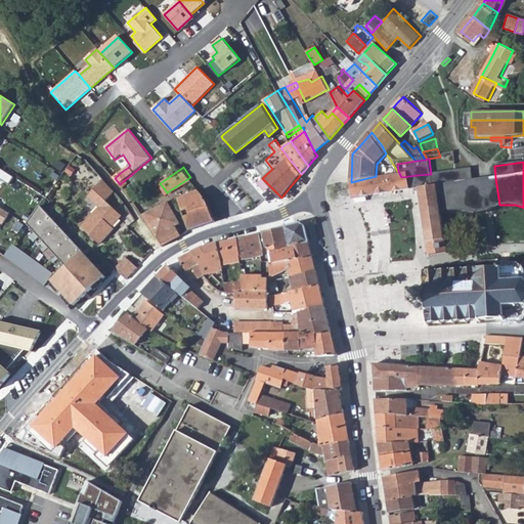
[(470,169),(435,174),(437,185),(437,187),(472,182),(470,169)]
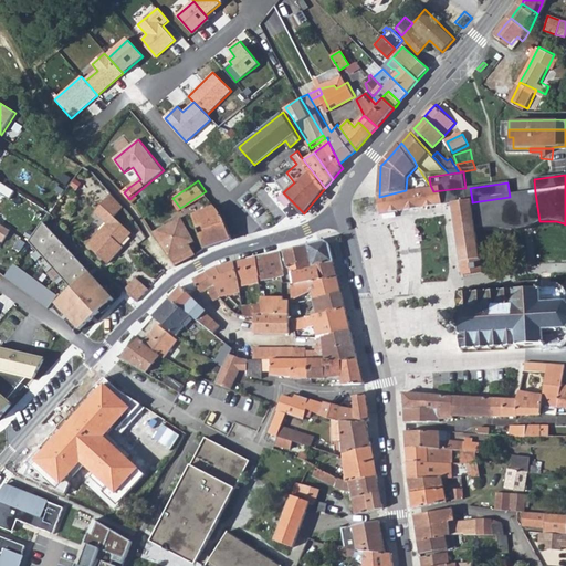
[(429,185),(379,197),(378,197),(379,213),(452,202),(451,189),(433,191),(430,185),(429,185)]
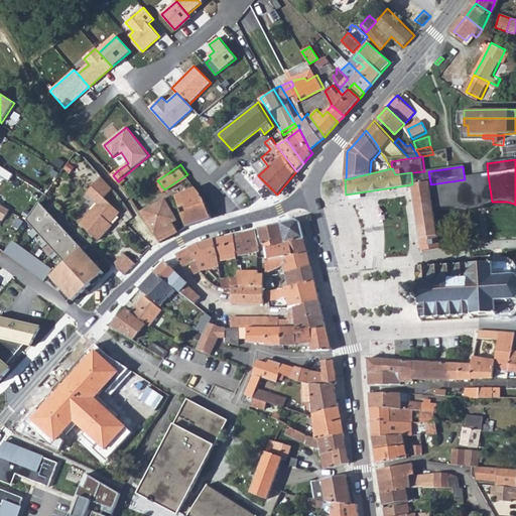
[(422,248),(439,246),(433,207),(430,184),(430,182),(428,171),(424,171),(411,172),(412,184),(422,248)]
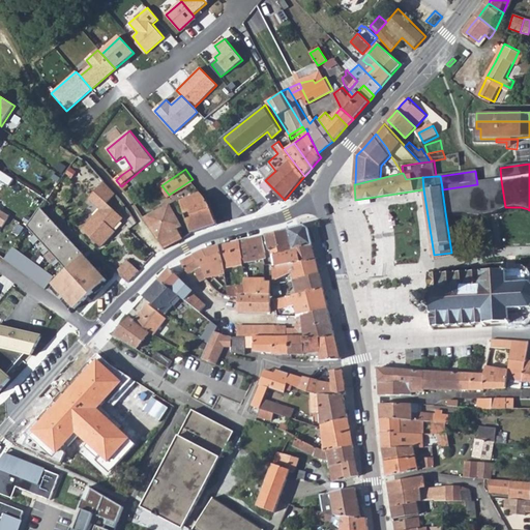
[(109,183),(105,179),(89,195),(93,200),(109,183)]
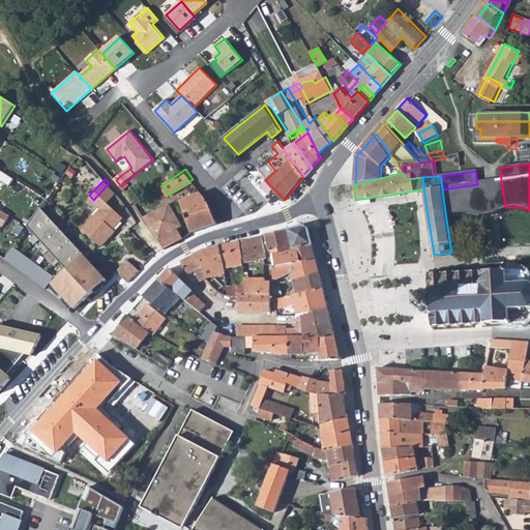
[(501,180),(477,184),(482,214),(489,212),(497,210),(505,207),(501,180)]
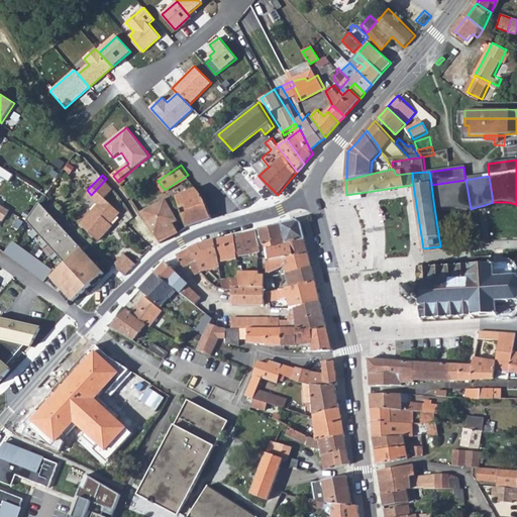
[(106,179),(91,195),(98,201),(80,220),(99,237),(111,225),(108,223),(111,220),(121,209),(106,195),(113,187),(106,179)]
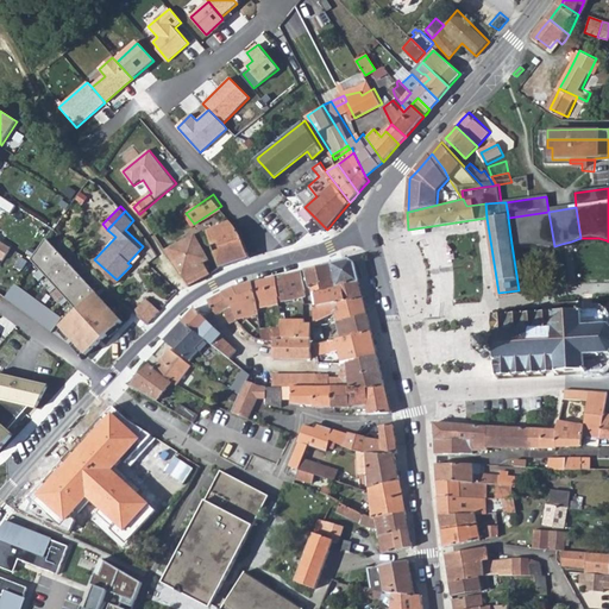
[(548,212),(508,218),(512,244),(519,243),(528,244),(538,245),(547,246),(554,246),(548,212)]
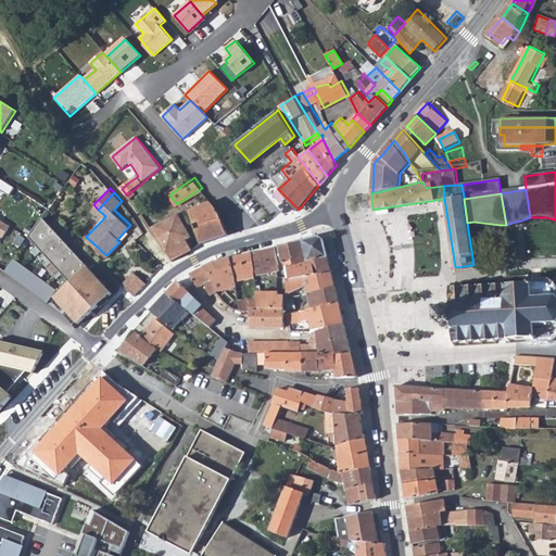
[(211,203),(190,212),(201,245),(228,236),(226,231),(222,218),(215,207),(211,203)]
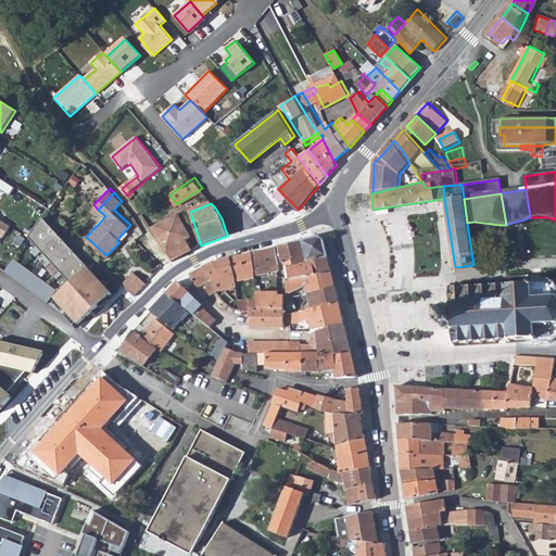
[(442,258),(451,257),(443,207),(436,209),(442,258)]
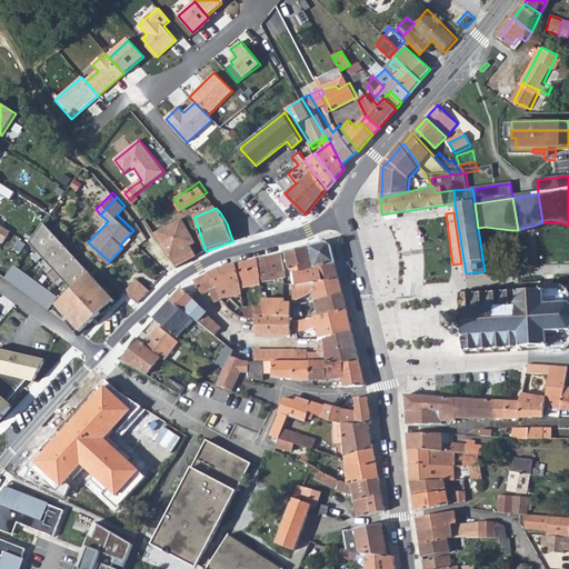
[(197,241),(181,216),(157,231),(179,265),(190,259),(200,253),(193,242),(197,241)]
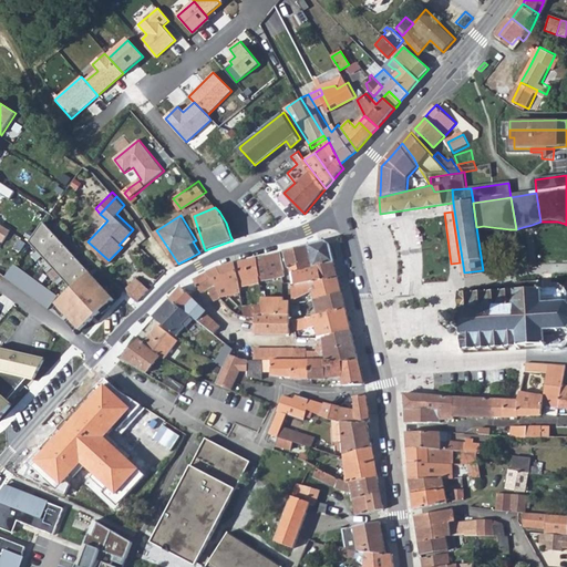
[(45,223),(30,244),(69,286),(58,296),(14,265),(4,277),(81,330),(113,300),(45,223)]
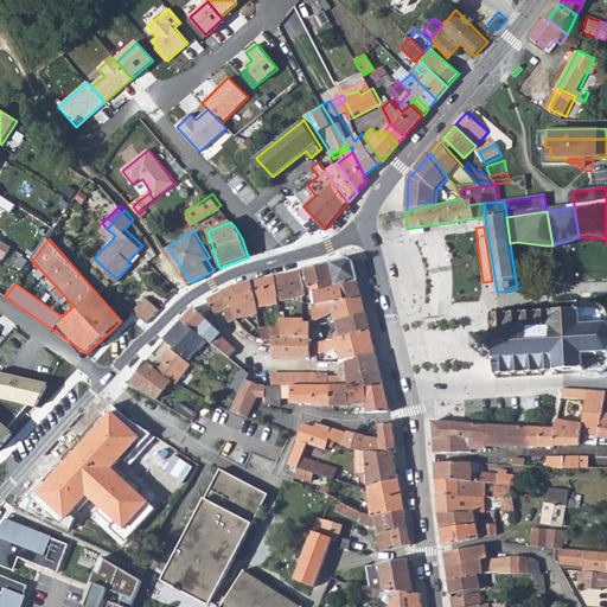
[(0,240),(0,256),(4,259),(11,247),(0,240)]
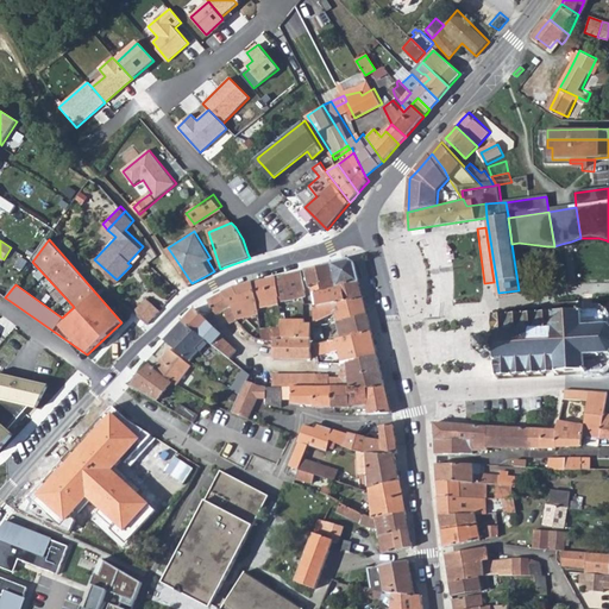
[(313,286),(314,292),(319,290),(360,281),(356,261),(350,257),(306,269),(311,286),(313,286)]
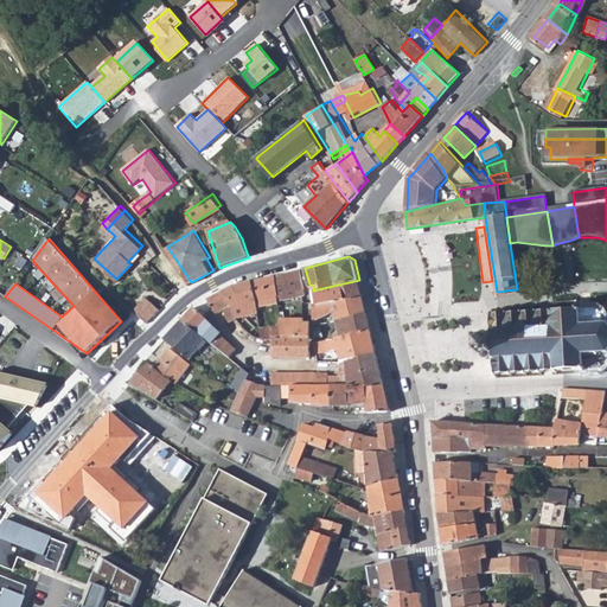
[(281,274),(275,275),(280,293),(282,300),(306,293),(305,287),(307,287),(301,268),(281,274)]
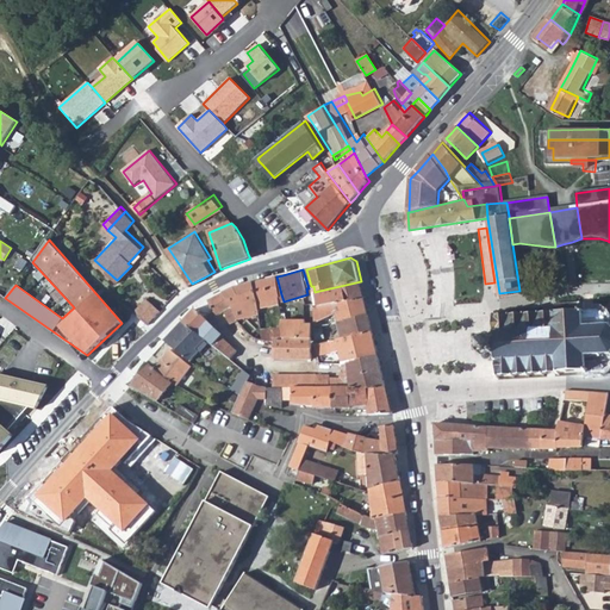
[(266,279),(255,282),(261,300),(281,294),(277,277),(266,279)]
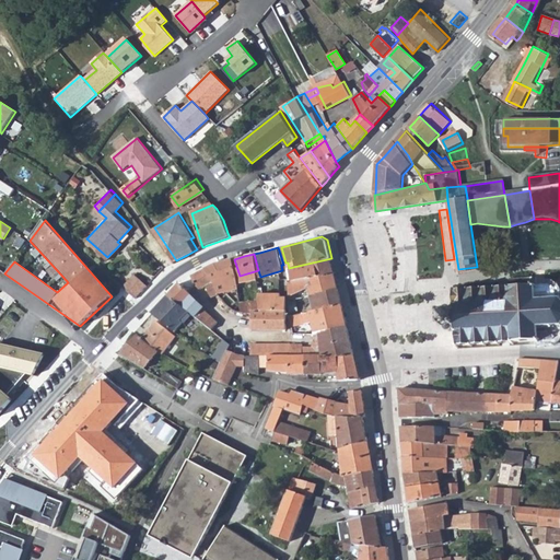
[(223,260),(208,267),(222,292),(237,286),(240,293),(243,292),(240,276),(234,259),(234,257),(228,259),(223,260)]
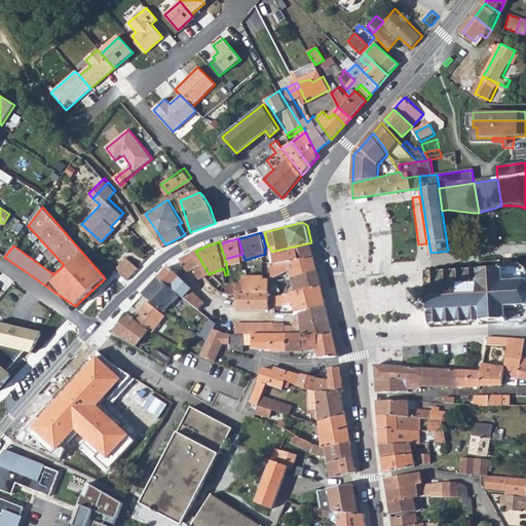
[(276,259),(265,262),(265,269),(266,274),(266,278),(272,277),(275,276),(273,263),(289,260),(290,264),(315,258),(311,242),(275,251),(276,259)]
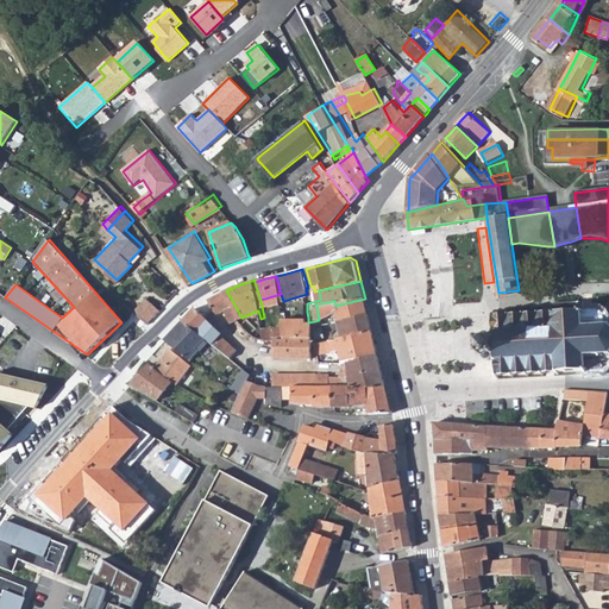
[(226,290),(209,299),(218,313),(228,309),(234,321),(242,318),(226,290)]
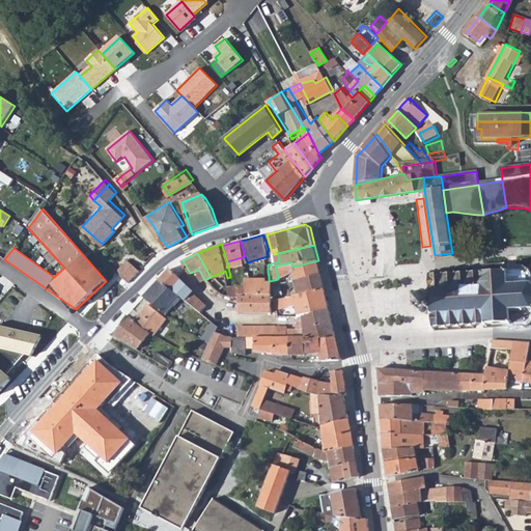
[(117,272),(129,283),(140,271),(127,260),(117,272)]
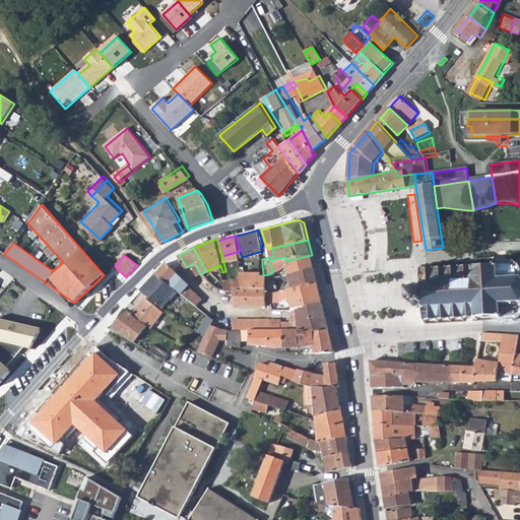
[(288,266),(290,272),(314,268),(312,255),(286,261),(285,257),(270,260),(272,273),(288,266)]
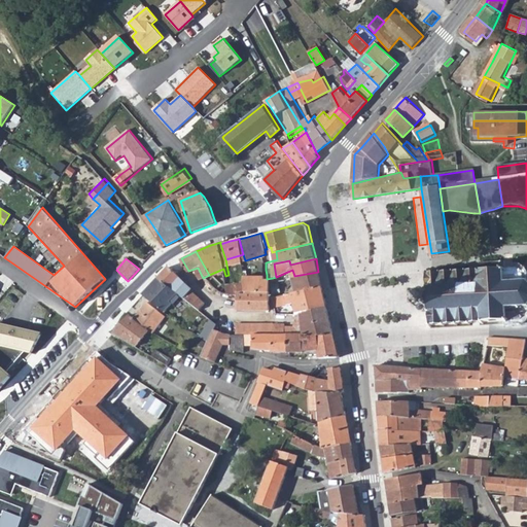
[(429,270),(427,270),(426,272),(425,272),(425,274),(427,274),(428,284),(425,284),(425,287),(420,285),(418,285),(416,287),(415,290),(414,290),(415,307),(416,307),(418,312),(420,313),(423,312),(427,309),(427,313),(430,312),(430,322),(428,322),(428,324),(430,324),(430,326),(433,326),(433,324),(443,324),(443,326),(445,325),(445,323),(455,323),(455,325),(458,325),(458,323),(467,322),(467,324),(470,324),(470,322),(482,321),(482,323),(484,323),(484,321),(505,320),(506,322),(508,321),(508,320),(522,319),(525,314),(526,314),(526,312),(525,312),(526,308),(526,306),(525,305),(526,305),(526,277),(518,268),(520,267),(518,266),(516,267),(504,268),(503,266),(501,266),(500,261),(483,261),(484,269),(481,269),(480,267),(478,268),(478,270),(467,270),(466,268),(464,268),(464,270),(454,271),(454,268),(451,269),(451,271),(441,272),(441,270),(438,270),(438,272),(429,272),(429,270)]
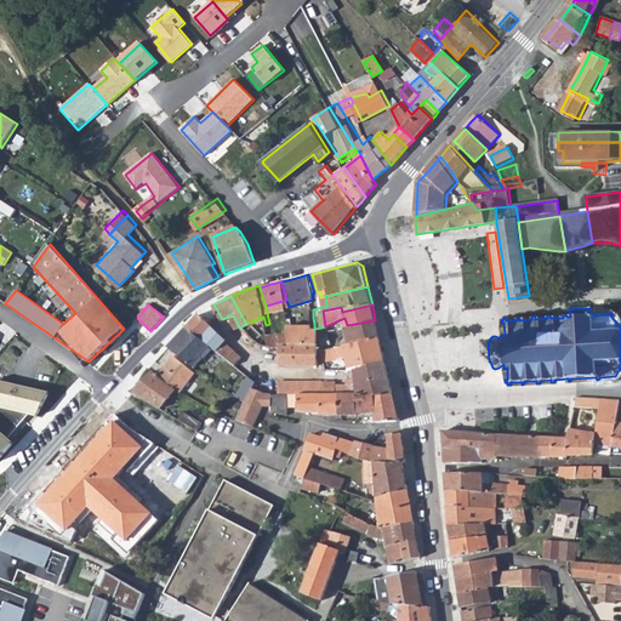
[(194,320),(188,326),(203,339),(205,336),(210,341),(218,348),(226,340),(212,328),(214,325),(200,314),(194,320)]
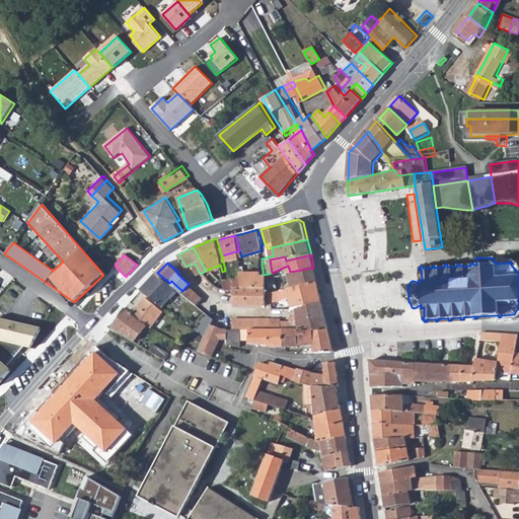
[(290,272),(294,286),(317,282),(313,268),(290,272)]
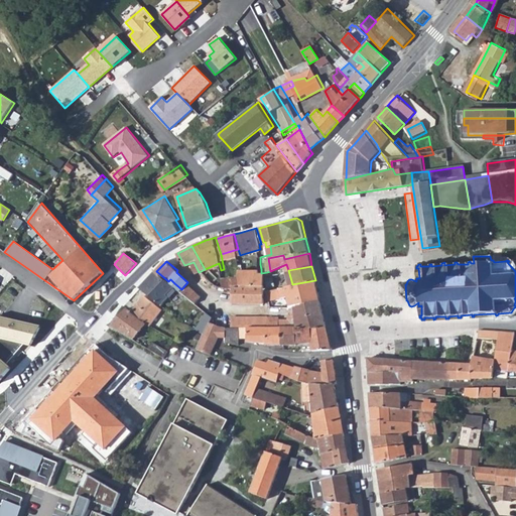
[(244,283),(266,284),(267,276),(267,272),(261,273),(261,269),(243,268),(244,276),(244,283)]
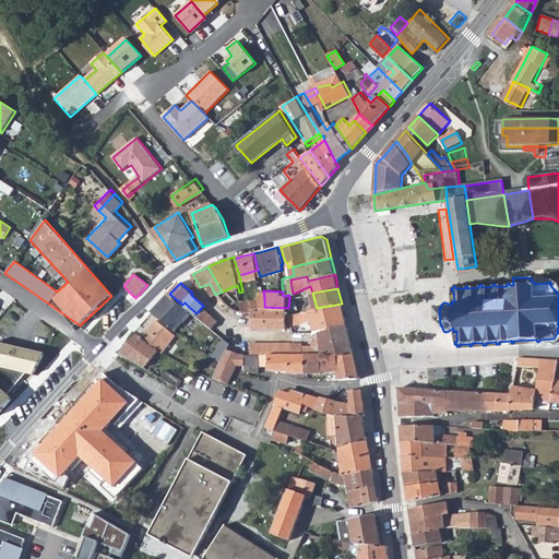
[(162,301),(153,311),(177,329),(182,321),(180,318),(189,307),(185,302),(182,305),(169,294),(162,301)]
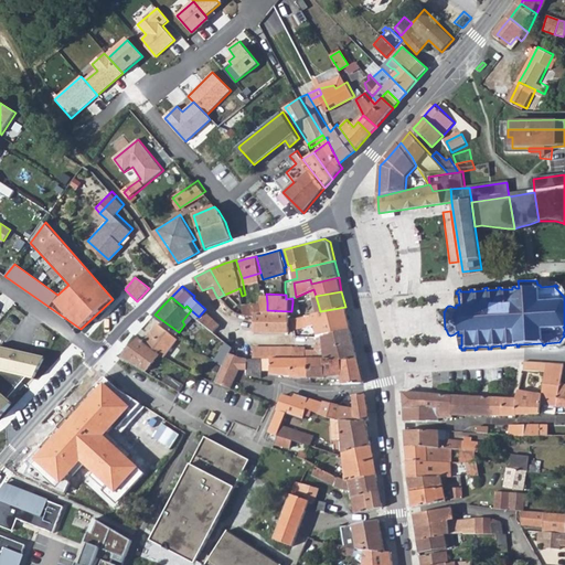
[(247,301),(249,310),(267,310),(267,302),(247,301)]
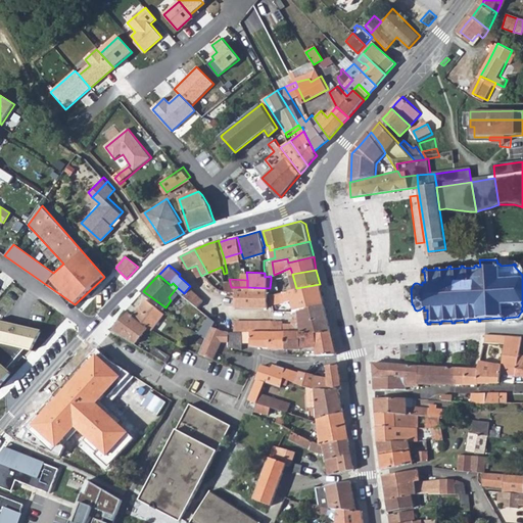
[(226,287),(217,283),(217,288),(237,297),(238,305),(268,306),(270,288),(247,287),(231,287),(226,287)]
